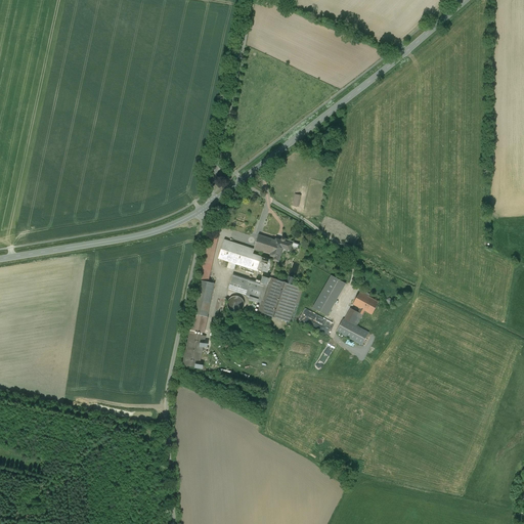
[(304,197),(296,194),(294,206),(302,207),(304,197)]
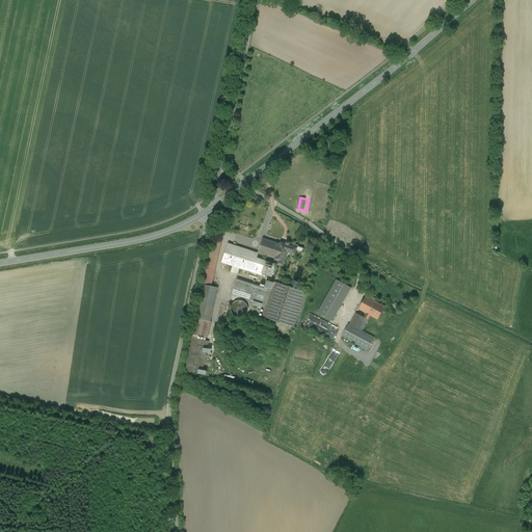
[(256,260),(227,250),(222,263),(262,275),(263,273),(271,276),(276,263),(277,263),(278,260),(275,260),(281,244),(263,238),(259,253),(270,257),(270,258),(268,262),(257,259),(256,260)]
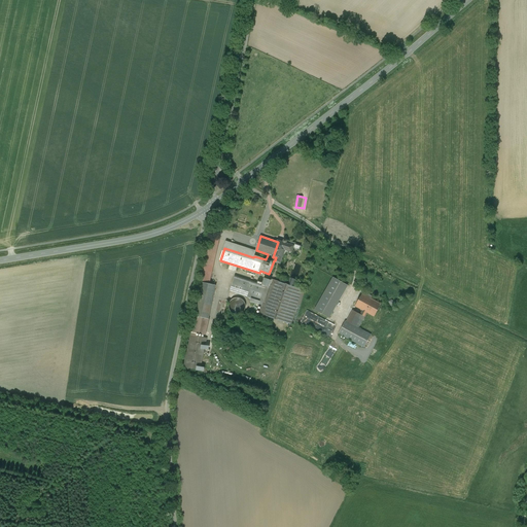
[(210,237),(203,270),(210,271),(217,239),(210,237)]
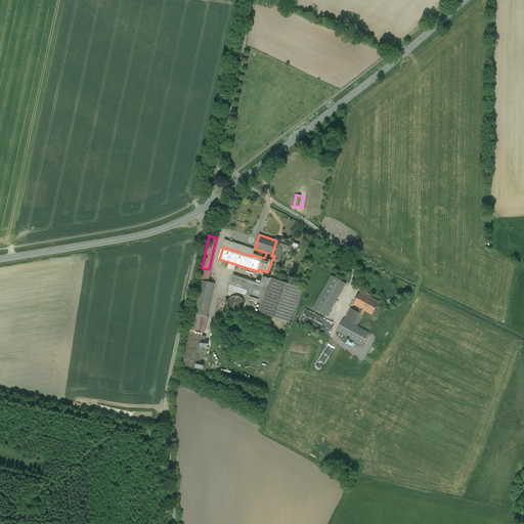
[(284,237),(282,238),(281,239),(281,241),(282,241),(282,242),(276,239),(276,241),(271,256),(274,256),(275,257),(274,260),(278,261),(281,253),(281,252),(284,252),(284,251),(290,253),(293,243),(287,241),(288,239),(287,239),(286,239),(286,238),(285,238),(284,238),(284,237)]
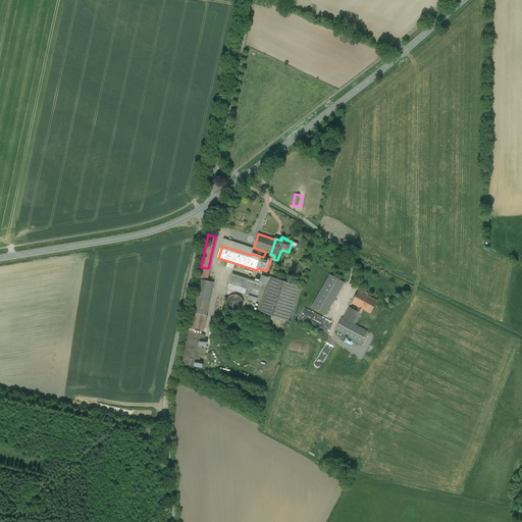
[(208,268),(201,267),(199,279),(201,280),(207,281),(209,268),(208,268)]
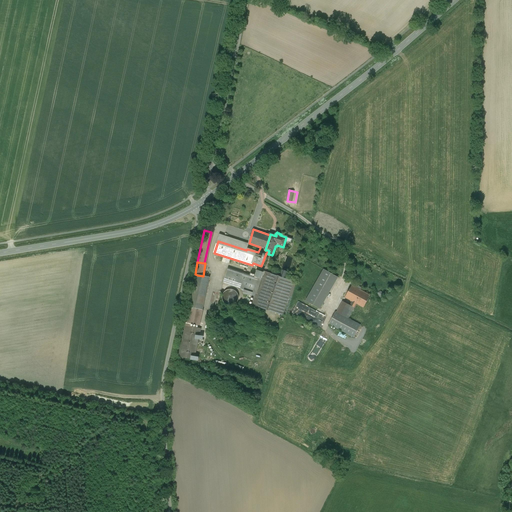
[(294,281),(263,271),(263,272),(258,271),(255,277),(228,268),(224,283),(244,290),(253,292),(256,293),(252,305),(283,315),(294,281)]
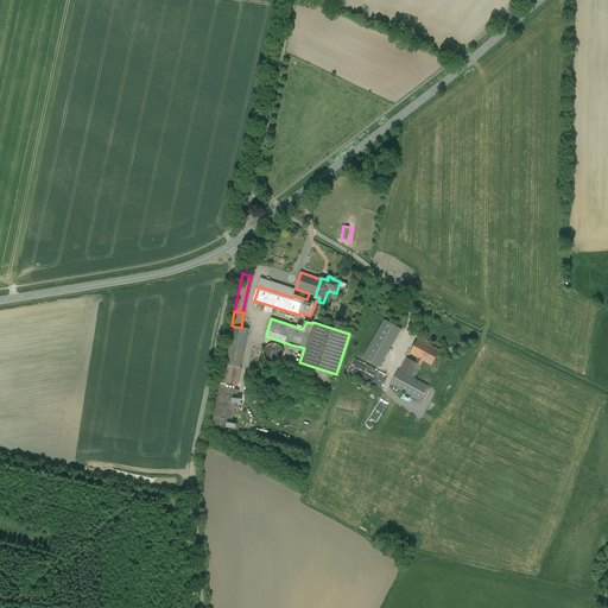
[(385,321),(363,358),(380,367),(401,330),(385,321)]
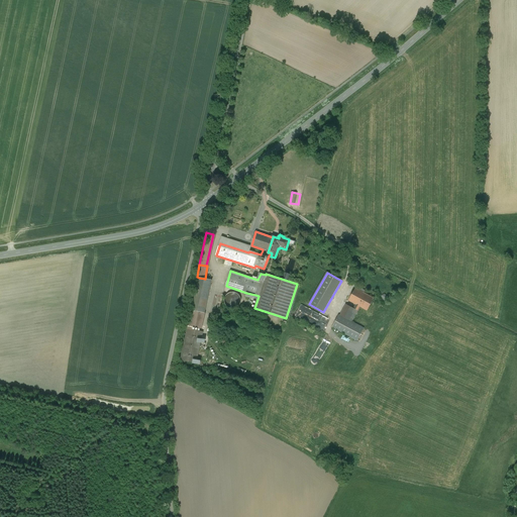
[(205,279),(199,278),(192,310),(204,313),(211,280),(205,279)]
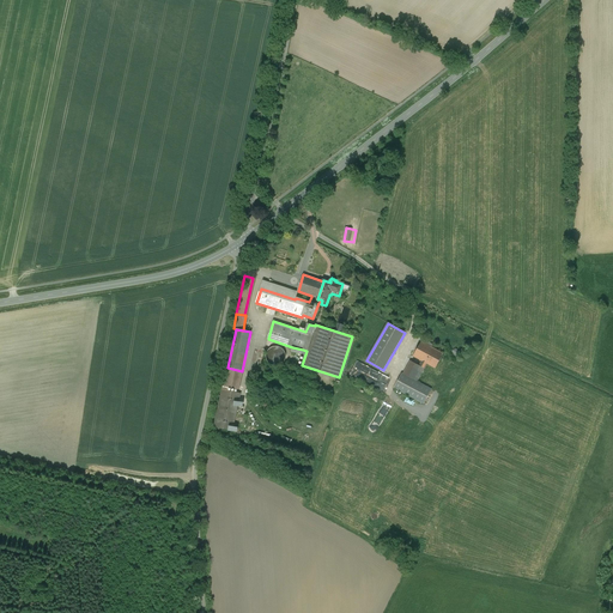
[(443,353),(422,341),(413,357),(422,362),(426,364),(435,369),(443,353)]
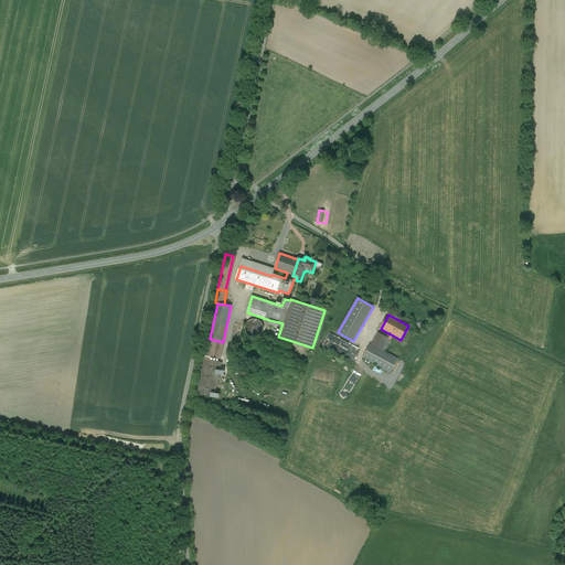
[(251,320),(249,321),(248,322),(247,322),(247,323),(246,324),(246,326),(246,327),(245,328),(245,329),(245,330),(246,331),(246,332),(246,333),(247,333),(248,334),(248,336),(249,336),(251,337),(252,337),(253,337),(255,337),(256,337),(257,337),(258,336),(259,336),(260,334),(262,333),(262,332),(263,331),(263,330),(264,328),(263,326),(263,324),(263,323),(262,323),(262,322),(260,322),(259,321),(258,320),(257,320),(256,320),(255,319),(253,320),(252,320),(251,320)]
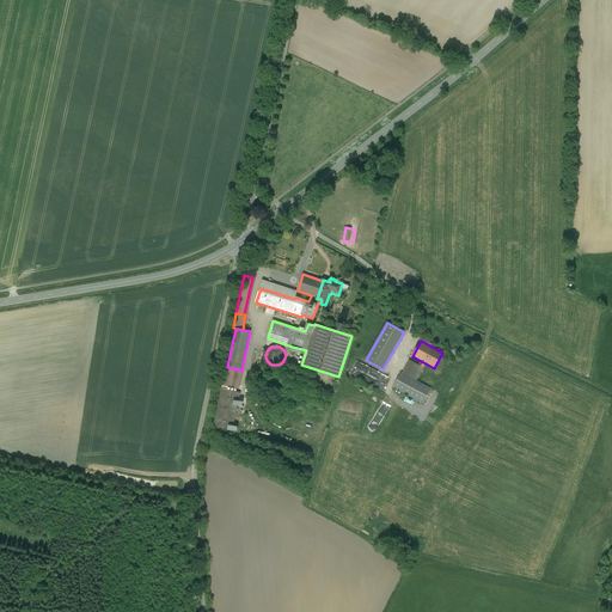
[(426,363),(421,361),(418,365),(410,360),(403,373),(416,381),(426,363)]
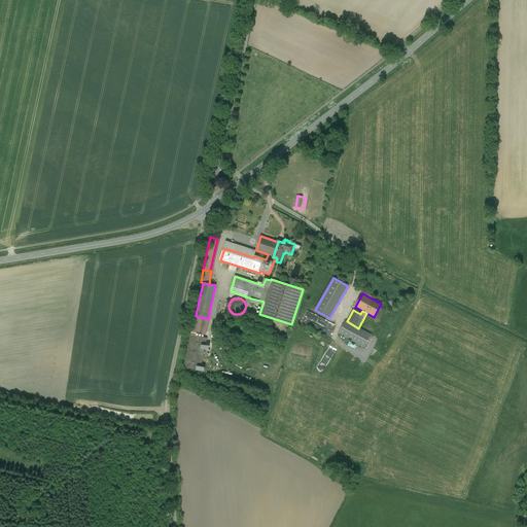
[(330,335),(331,329),(319,325),(322,316),(306,311),(302,325),(330,335)]
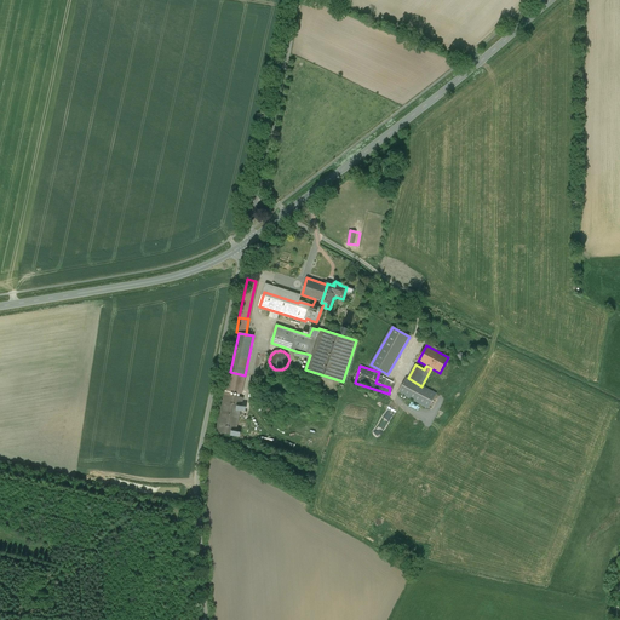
[(408,378),(406,378),(399,392),(428,408),(436,394),(422,386),(408,378)]
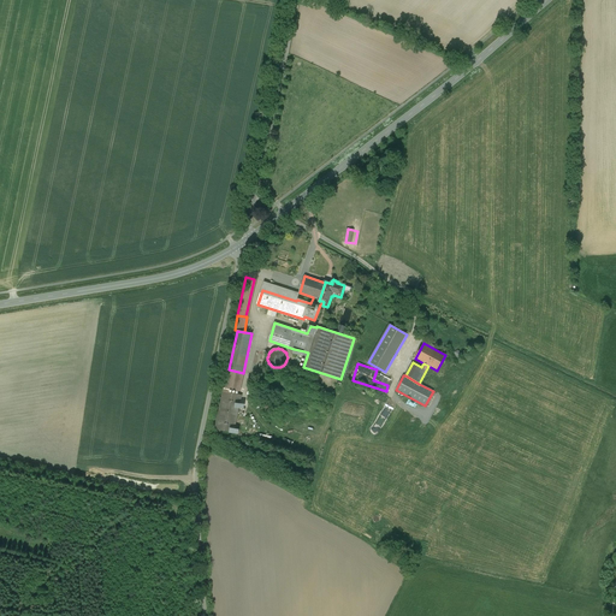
[(242,396),(224,391),(215,428),(234,433),(242,396)]
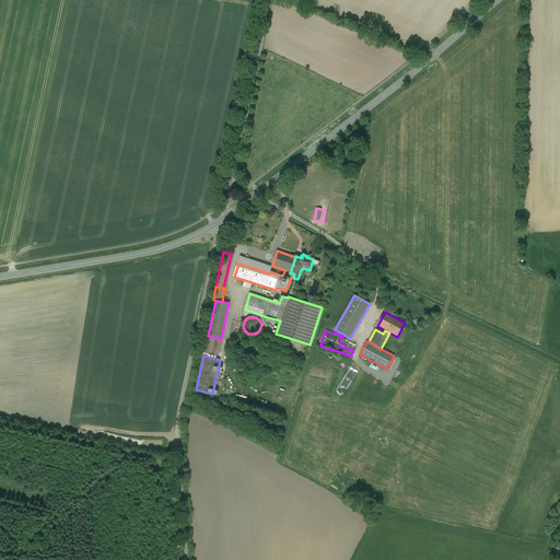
All buildings are outlined.
